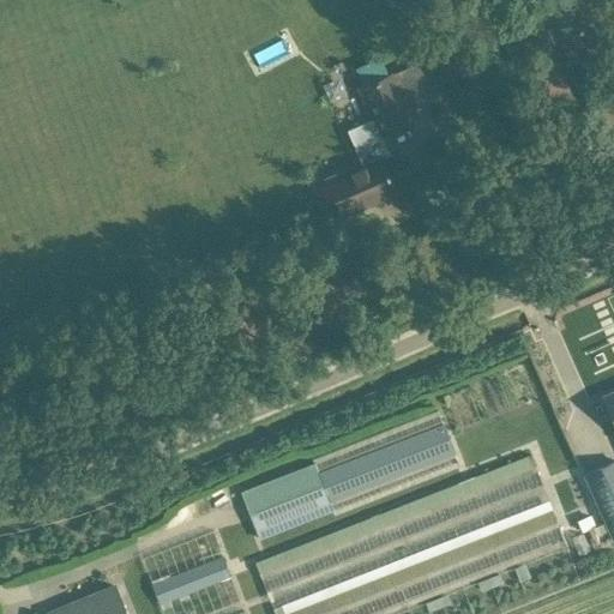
[(547,29),(507,48),(515,64),(555,46),(547,29)]
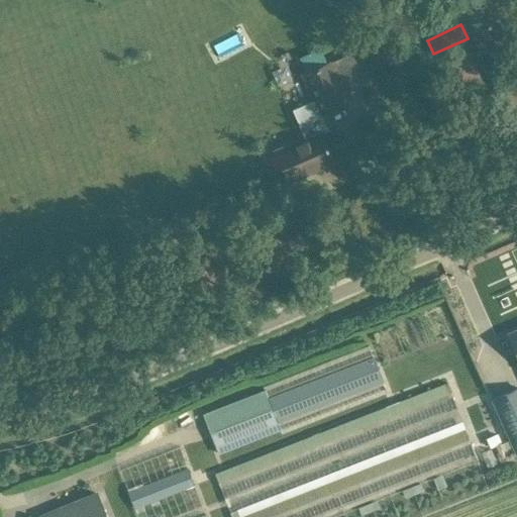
[(305,139),(276,151),(284,169),(283,169),(285,174),(286,174),(289,181),(305,174),(316,169),(333,162),(321,132),(328,129),(321,114),(347,102),(342,91),(365,81),(352,53),(303,74),(314,100),(293,110),(305,139)]
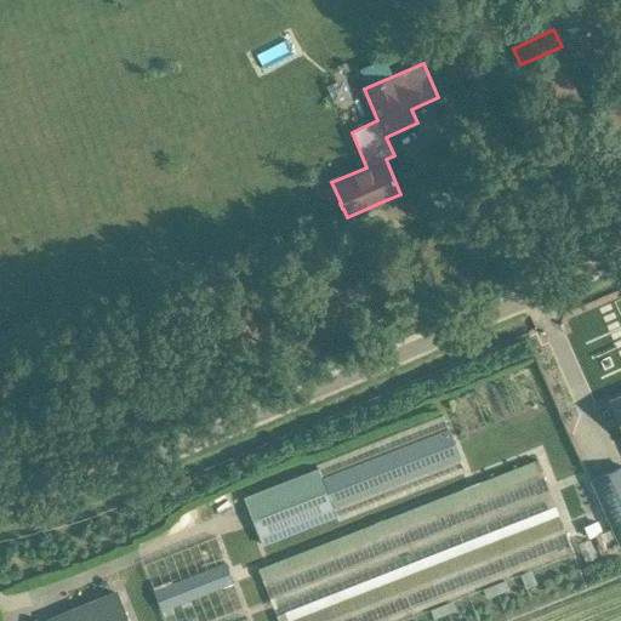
[(334,506),(459,457),(448,428),(323,478),(318,467),(243,496),(262,545),(337,516),(334,506)]
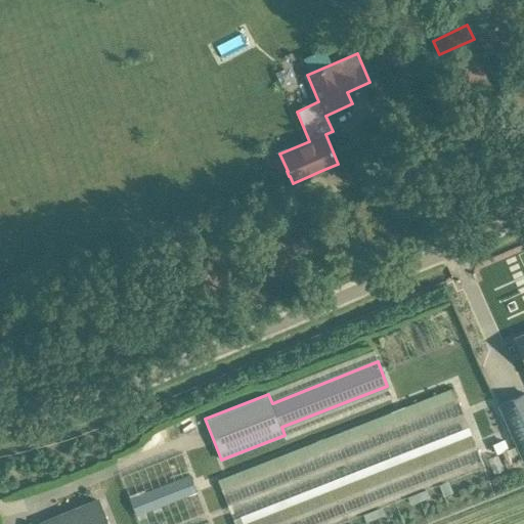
[(328,523),(483,464),(461,407),(453,388),(217,479),(224,498),(234,523),(328,523)]
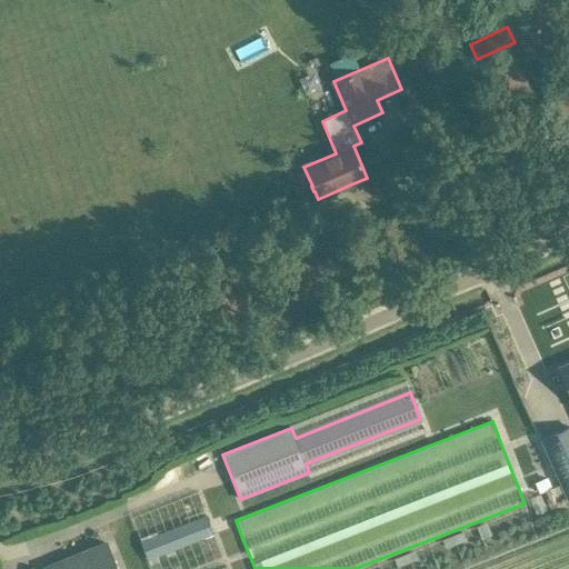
[(568,427),(541,440),(568,502),(568,427)]
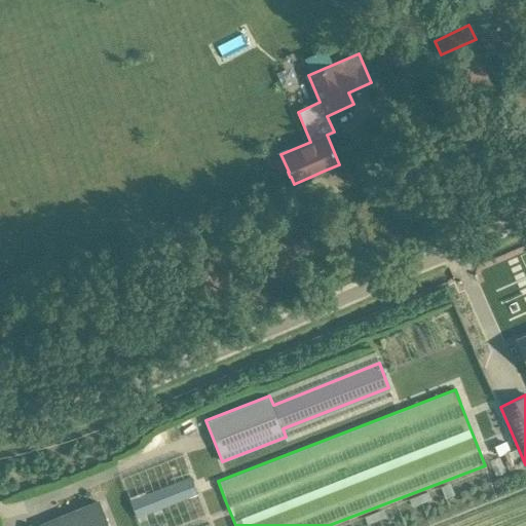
[(489,461),(495,476),(505,472),(499,457),(489,461)]
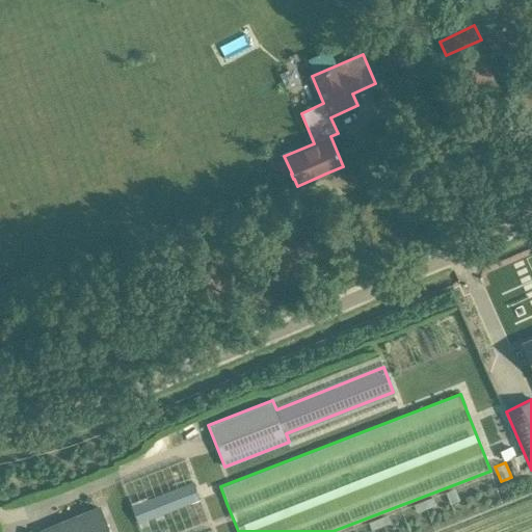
[(138,523),(200,498),(193,482),(132,506),(138,523)]
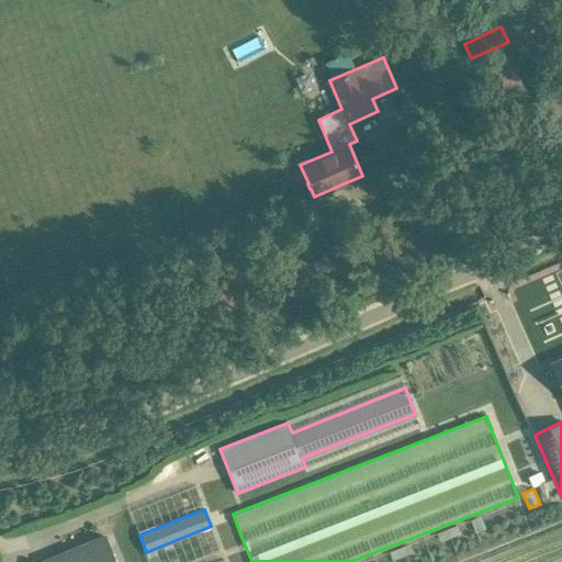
[(45,561),(116,561),(114,557),(105,536),(45,561)]
